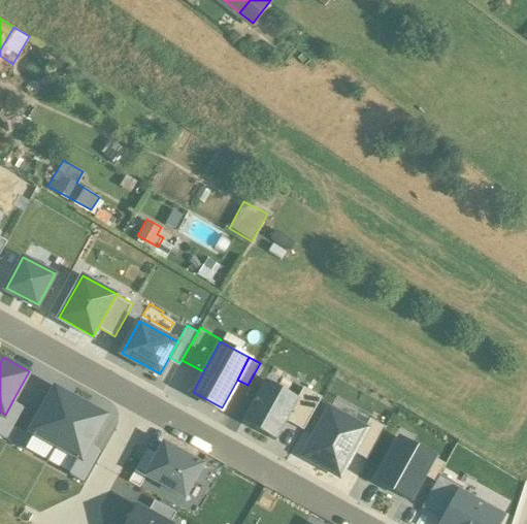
[(276,438),(287,419),(298,396),(265,379),(243,418),(244,421),(276,438)]
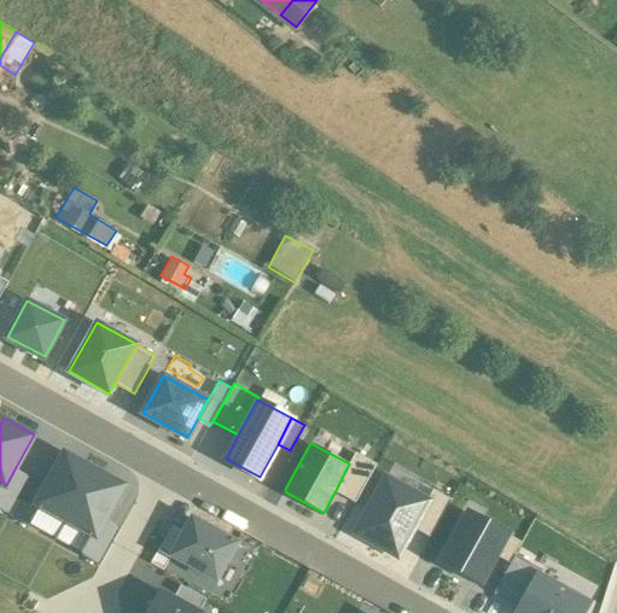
[(356,451),(349,463),(336,490),(356,501),(377,463),(356,451)]
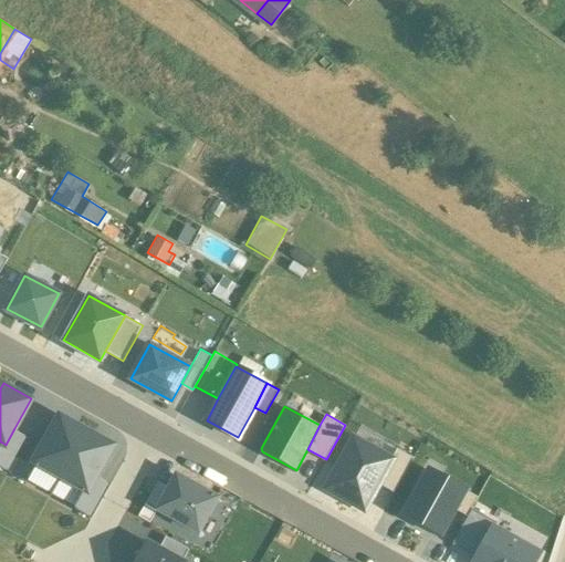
[(60,476),(86,429),(59,415),(42,445),(33,461),(37,462),(60,476)]
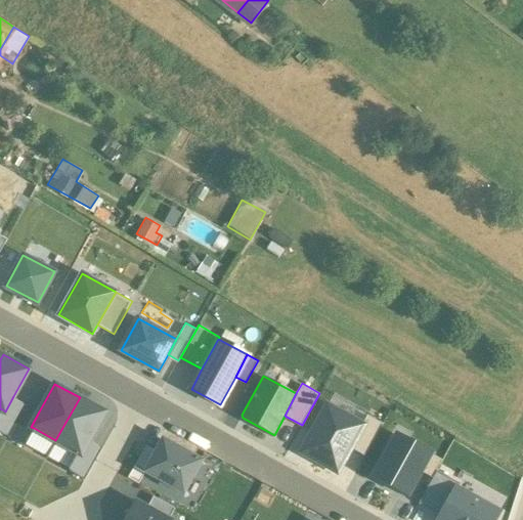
[(0,430),(8,435),(26,403),(13,396),(5,412),(2,409),(0,413),(0,430)]
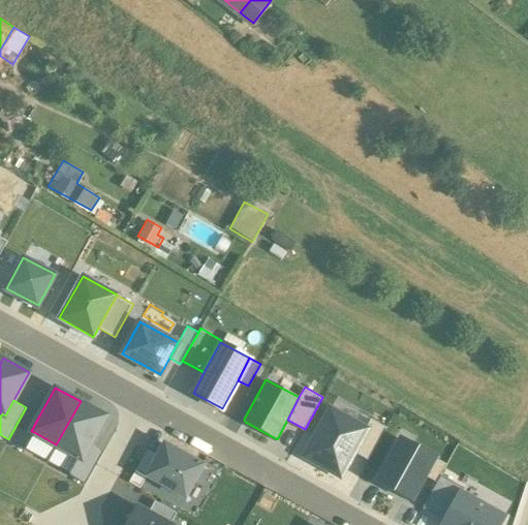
[(81,401),(56,444),(80,457),(82,459),(90,443),(105,415),(81,401)]
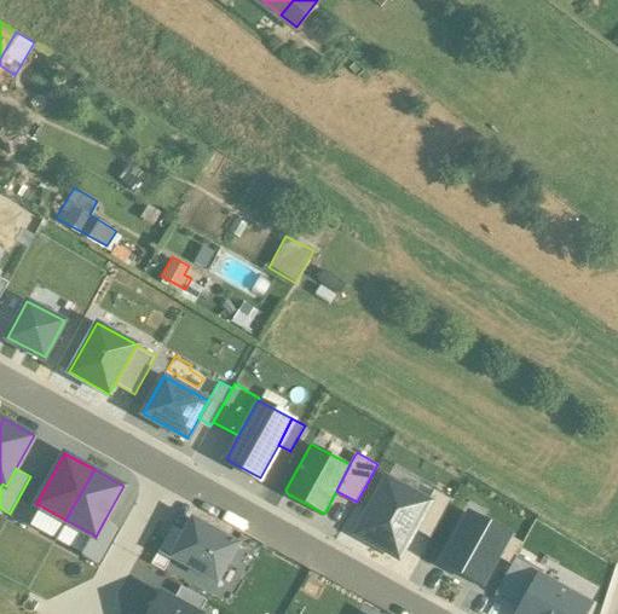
[(46,486),(30,476),(10,514),(29,523),(40,505),(36,504),(46,486)]
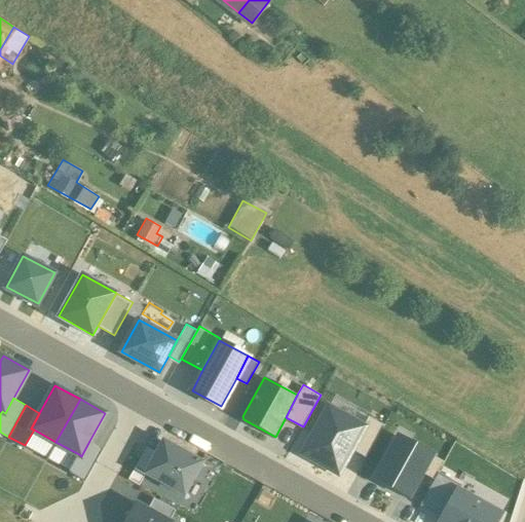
[(352,448),(365,425),(329,406),(303,452),(339,472),(352,448)]
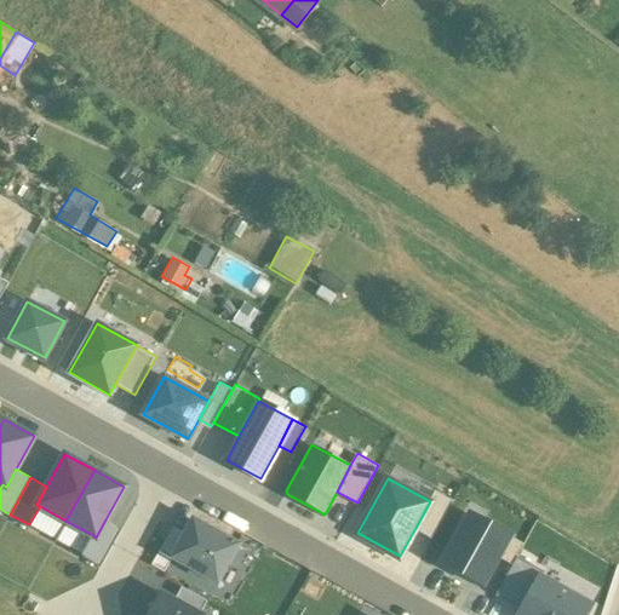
[(416,528),(433,538),(453,500),(436,490),(430,501),(416,528)]
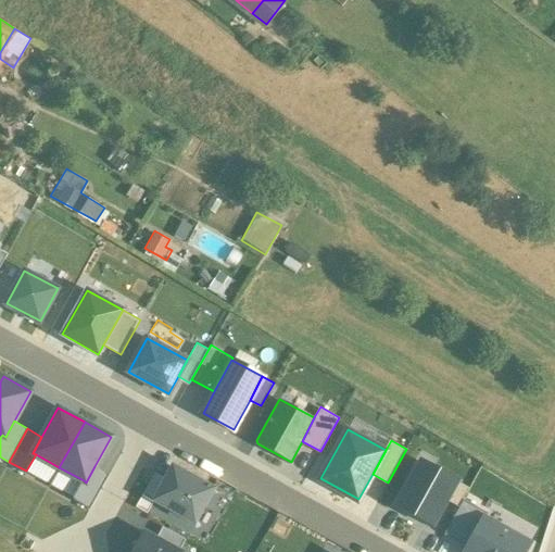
[(448,499),(457,480),(423,461),(419,462),(395,504),(433,526),(448,499)]
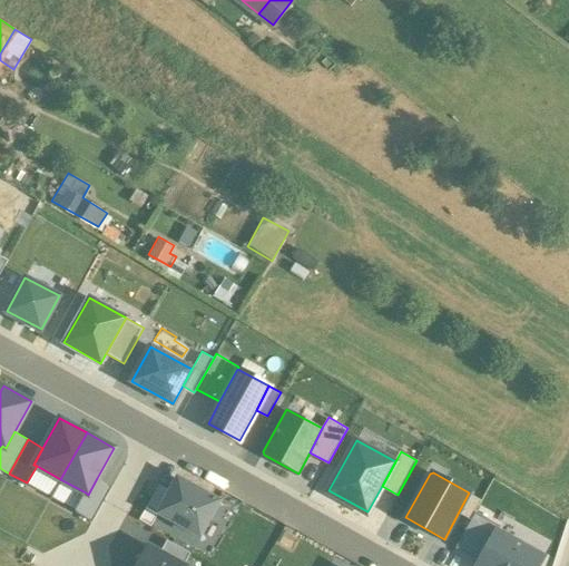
[(218,501),(177,477),(169,489),(157,511),(198,536),(218,501)]
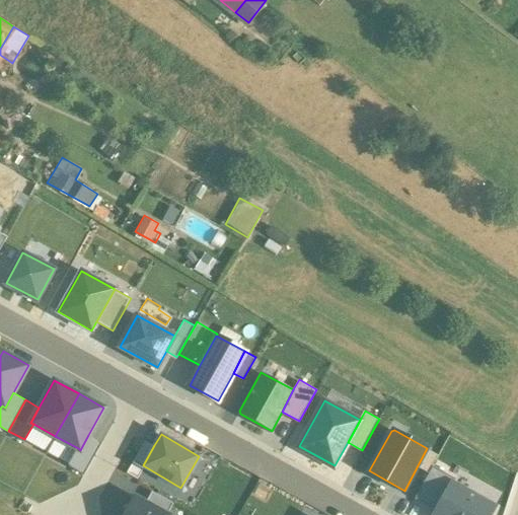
[(84,472),(101,442),(88,435),(80,450),(78,448),(69,464),(84,472)]
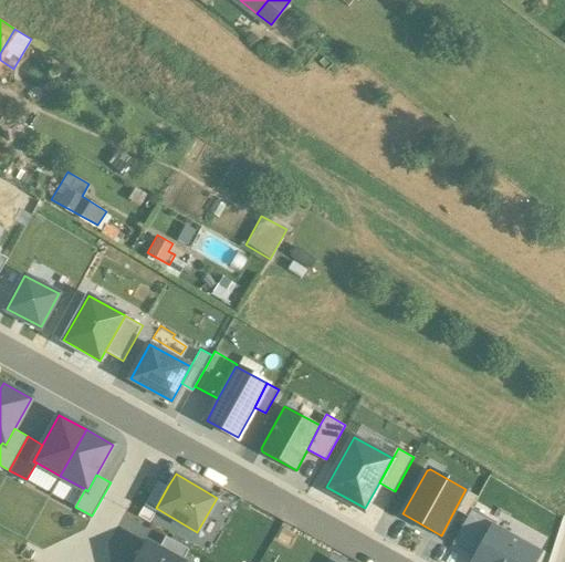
[(156,508),(168,486),(158,480),(139,513),(149,519),(156,508)]
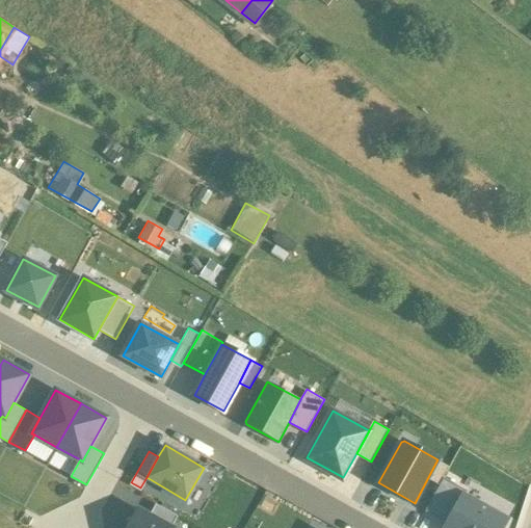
[(448,466),(437,459),(428,477),(439,483),(443,477),(448,466)]
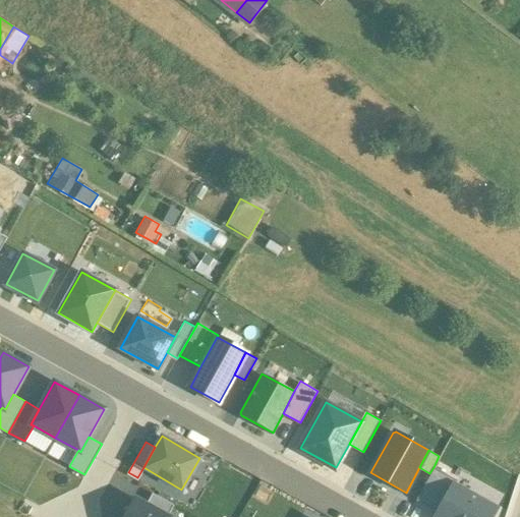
[(429,473),(416,499),(438,510),(453,483),(456,479),(434,467),(429,473)]
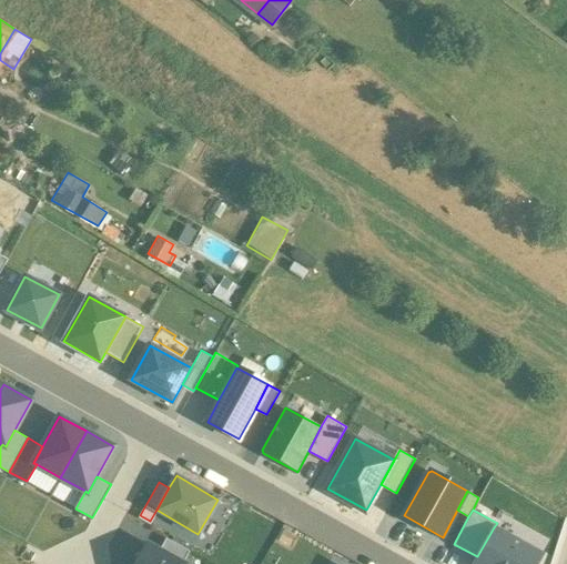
[(535,563),(540,554),(494,527),(477,556),(473,563),(535,563)]
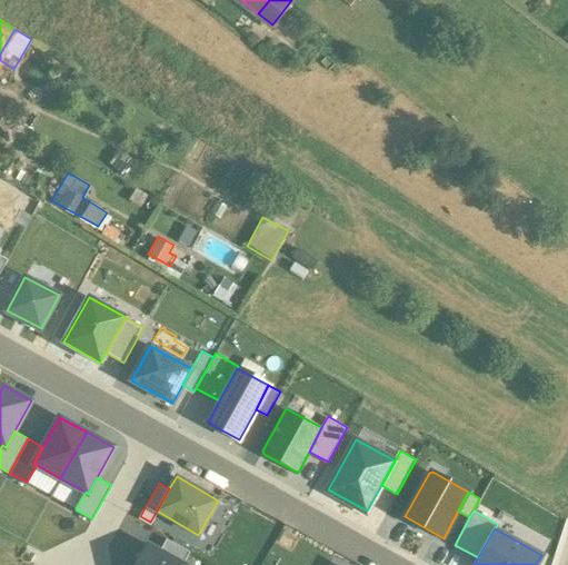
[(167,537),(160,551),(183,564),(190,551),(167,537)]
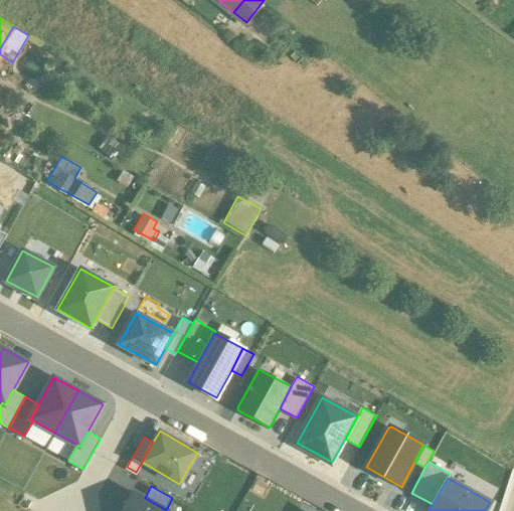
[(134,493),(123,510),(166,510),(145,499),(134,493)]
